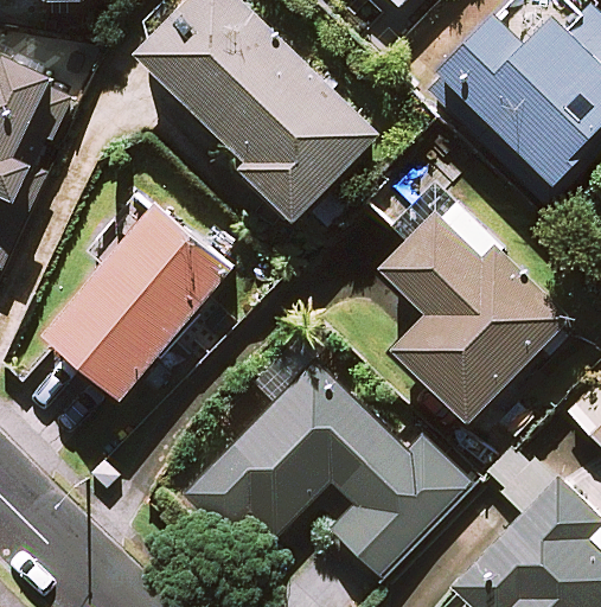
[(37,0),(50,12),(94,10),(102,0),(37,0)]
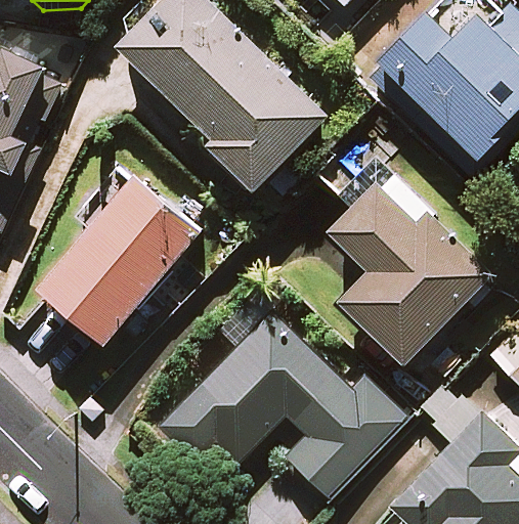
[(327,118),(209,0),(161,0),(118,44),(212,139),(208,143),(254,189),(327,118)]
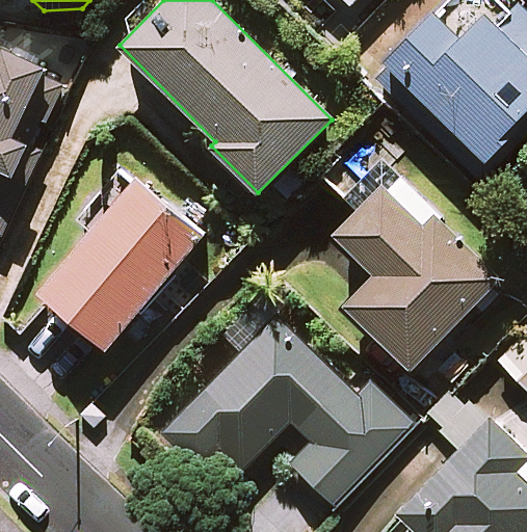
[(526,112),(526,15),(516,4),(496,25),(485,16),(462,41),(433,15),(387,65),(485,158),(526,112)]
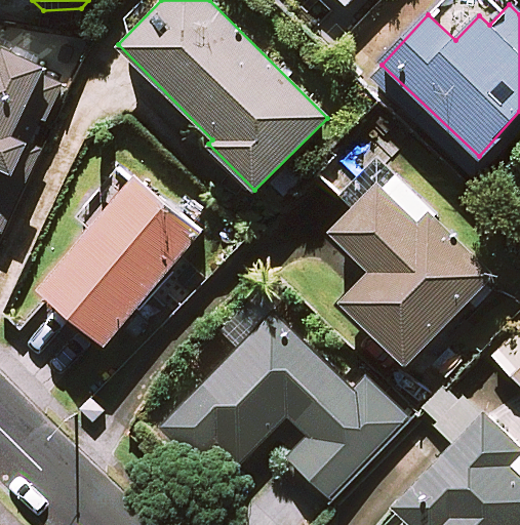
[(61,81),(0,54),(0,220),(61,81)]
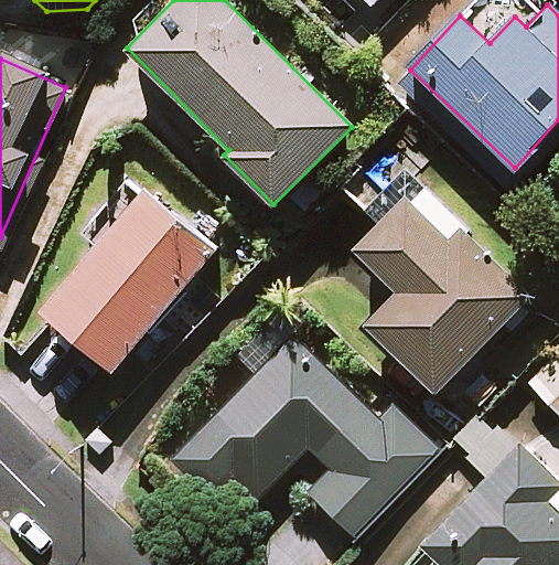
[(525,295),(378,148),(340,187),(378,224),(354,249),(397,292),(366,323),(432,388),(525,295)]
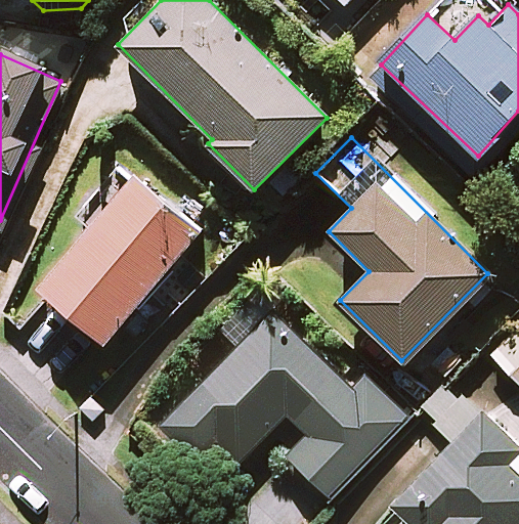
[(205,226),(139,171),(41,288),(105,343),(205,226)]
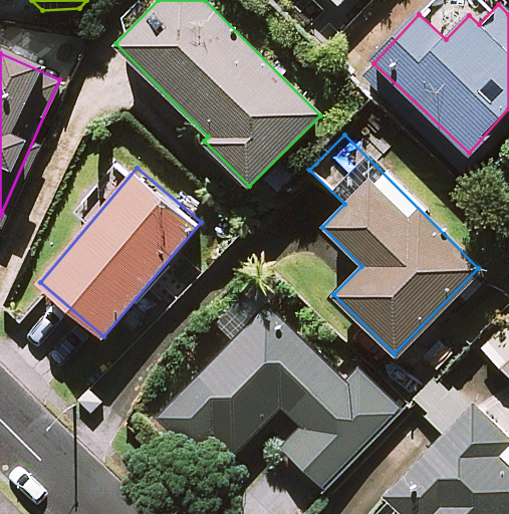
[(508,300),(495,314),(503,322),(478,345),(508,378),(508,300)]
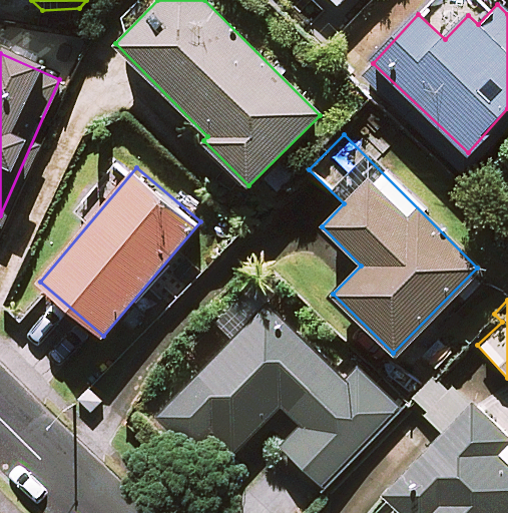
[(343,377),(266,304),(160,414),(175,429),(227,457),(279,404),(301,425),(280,447),(321,486),(398,406),(355,365),(343,377)]
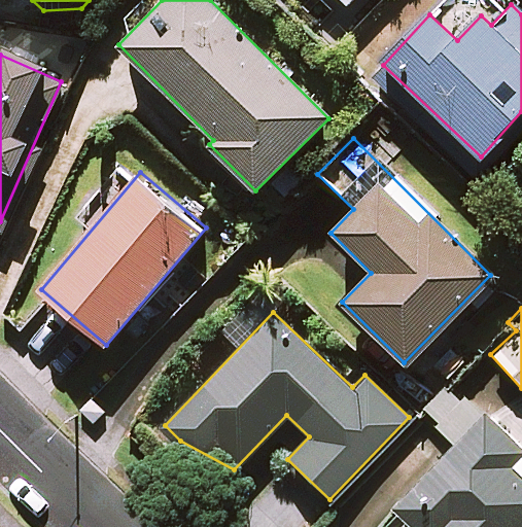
[(417,414),(451,445),(390,508),(410,526),(517,526),(521,522),(521,480),(506,464),(521,449),(482,412),(477,417),(444,386),(417,414)]
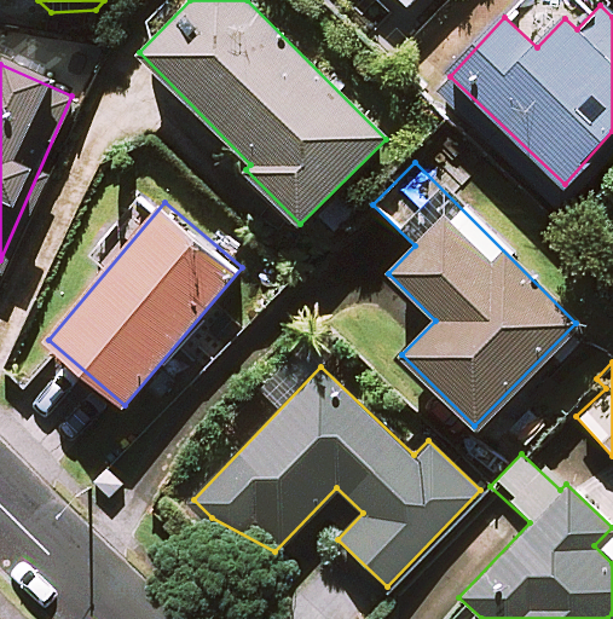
All buildings are outlined.
